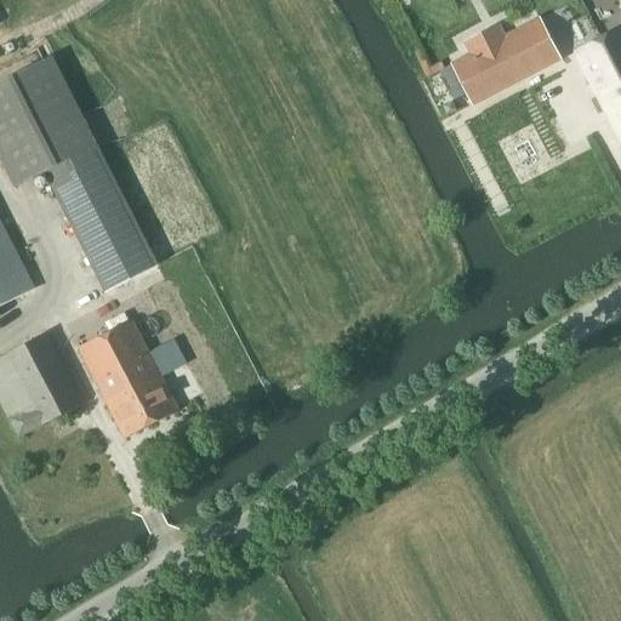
[(454,102),(468,95),(473,104),(560,60),(540,20),(438,74),(454,102)]
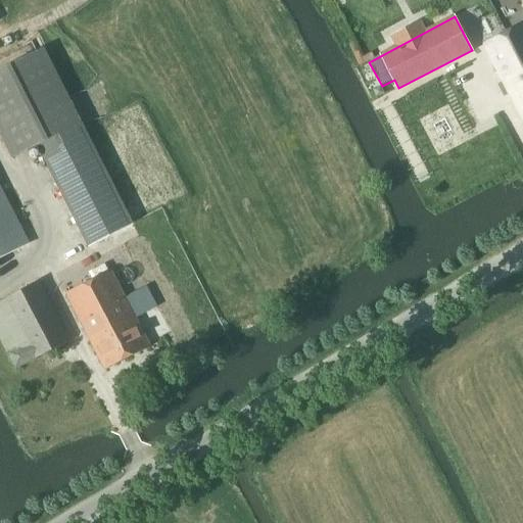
[(522,24),(506,33),(522,66),(522,24)]
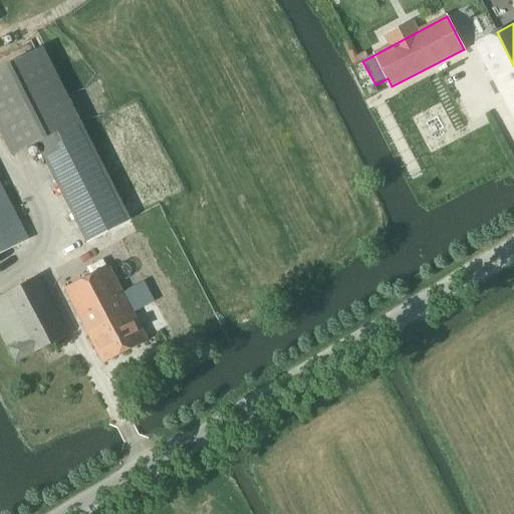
[(513,65),(497,32),(476,43),(513,117),(513,65)]
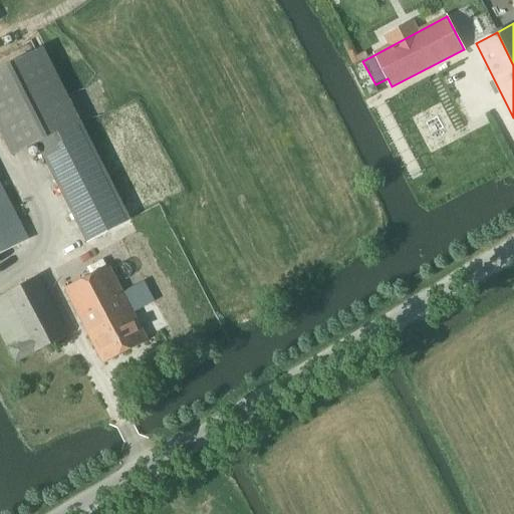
[(130,220),(44,47),(0,68),(0,129),(13,155),(38,143),(86,242),(130,220)]
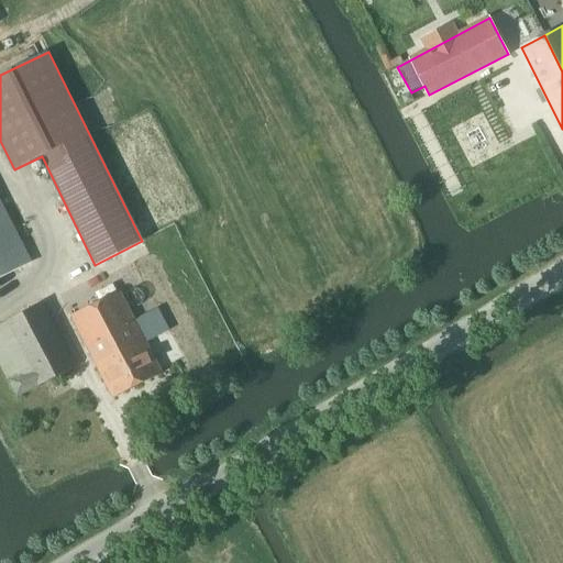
[(0,277),(31,262),(0,199),(0,277)]
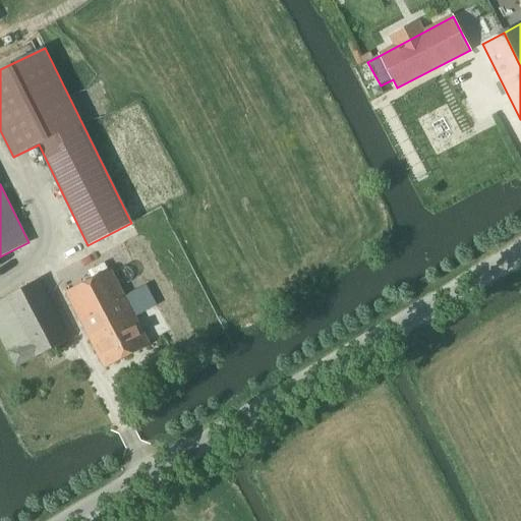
[(110,270),(65,292),(81,324),(104,368),(150,346),(134,316),(155,306),(145,285),(124,296),(110,270)]
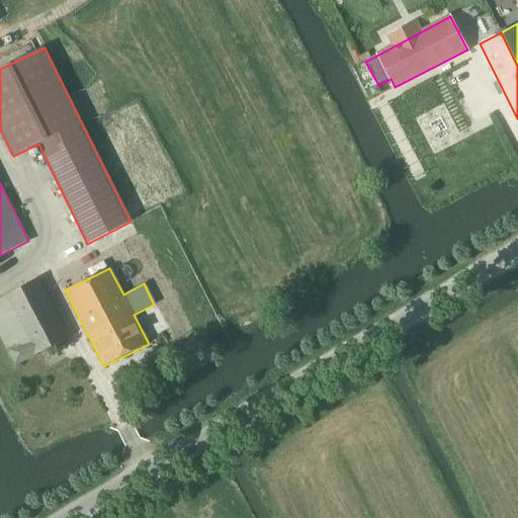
[(0,333),(16,365),(69,339),(38,279),(0,298),(0,333)]
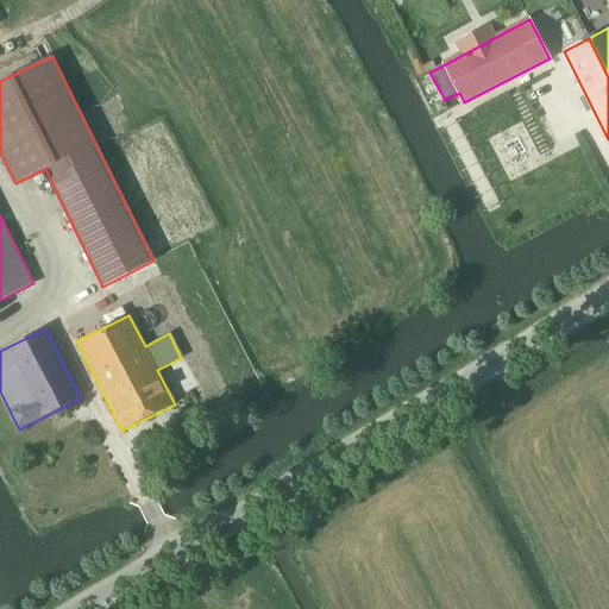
All buildings are outlined.
